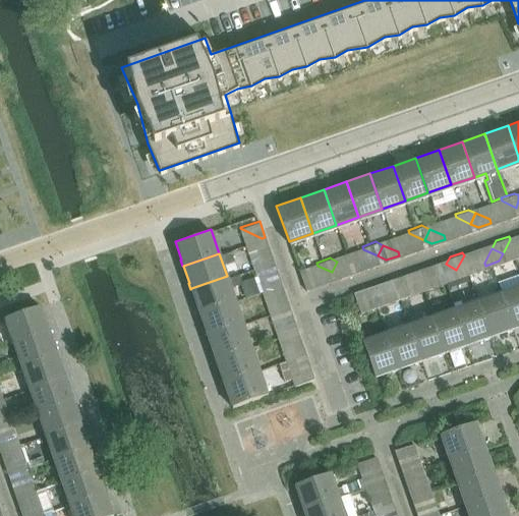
[(269,267),(254,260),(251,260),(256,274),(263,277),(269,267)]
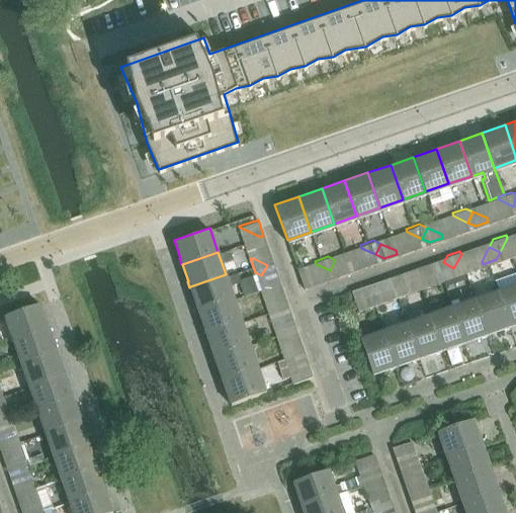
[(338,274),(350,270),(349,266),(335,260),(330,270),(338,274)]
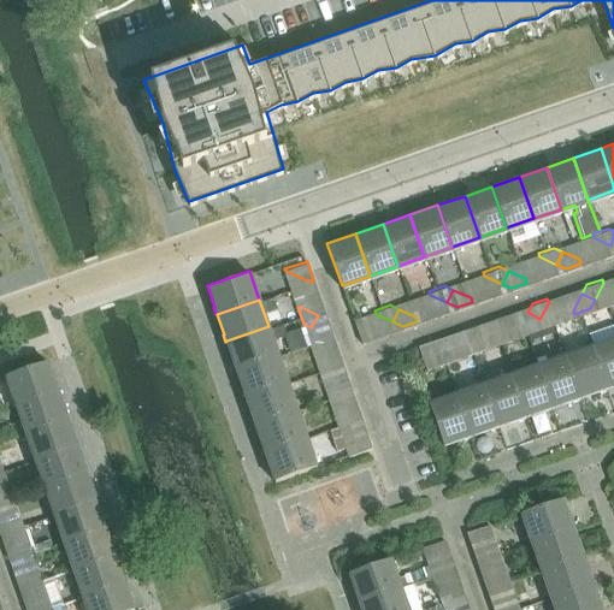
[(527,312),(519,330),(520,333),(536,327),(539,319),(527,312)]
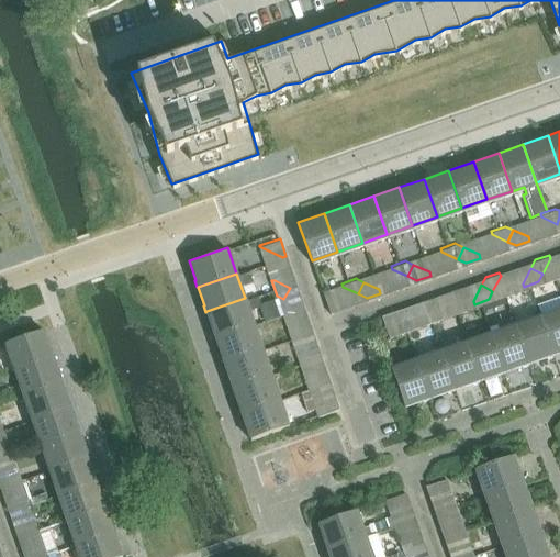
[(283,299),(299,308),(303,305),(299,292),(290,288),(283,299)]
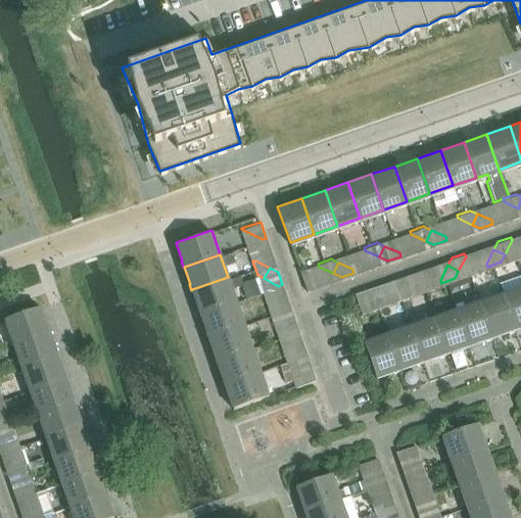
[(412,287),(419,273),(418,270),(405,274),(400,281),(412,287)]
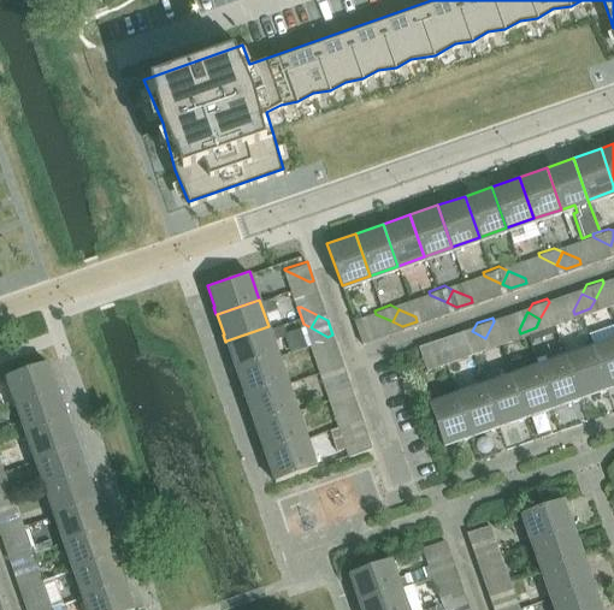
[(235,368),(236,368),(278,354),(269,326),(226,341),(234,361),(232,362),(235,368)]
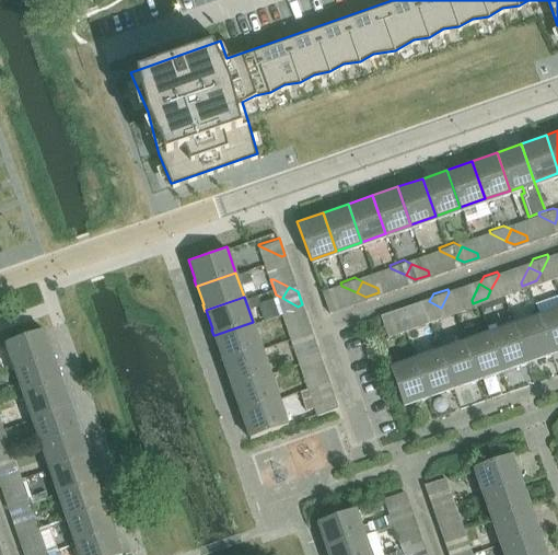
[(429,301),(421,316),(422,321),(437,315),(441,308),(429,301)]
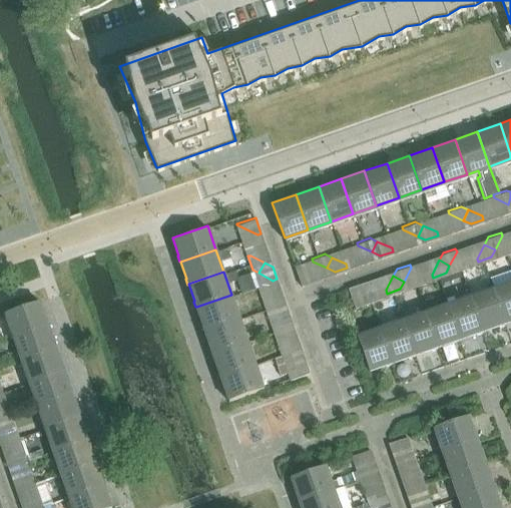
[(510,279),(493,286),(505,321),(510,318),(510,279)]
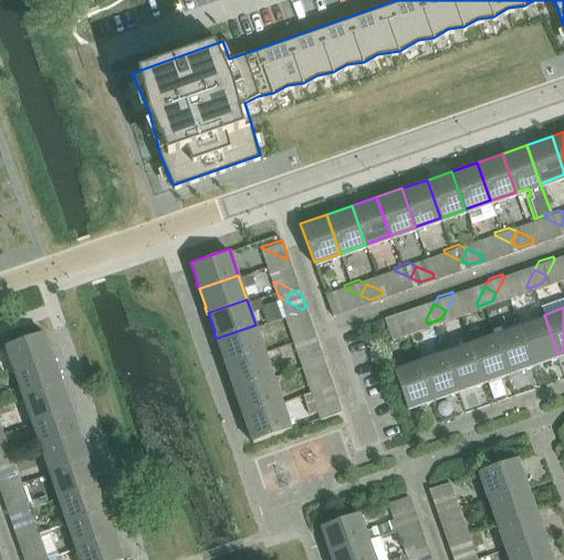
[(384,315),(392,336),(404,312),(403,308),(384,315)]
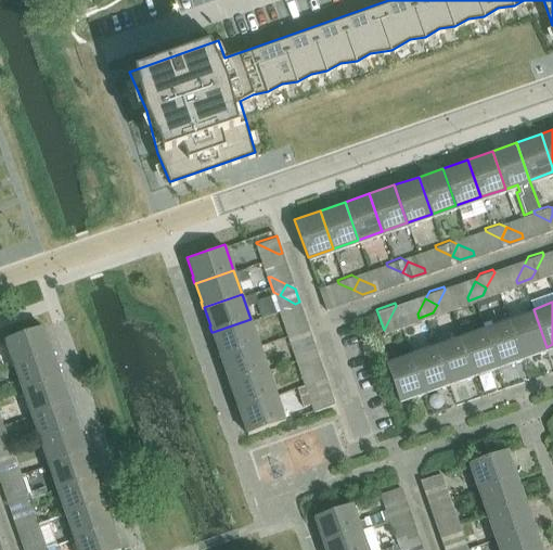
[(548,348),(547,347),(534,309),(509,318),(523,356),(541,349),(541,350),(548,348)]
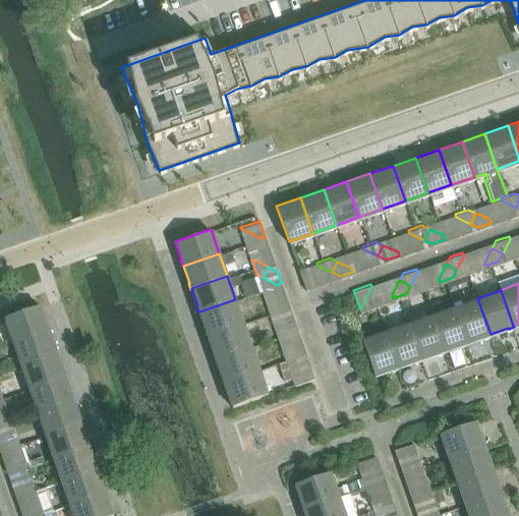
[(491,335),(491,334),(477,298),(455,306),(467,342),(484,336),(484,337),(491,335)]
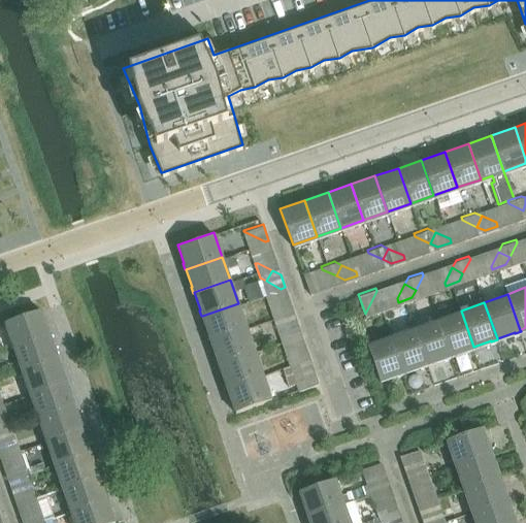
[(209,339),(210,339),(245,327),(238,303),(202,316),(208,333),(207,333),(209,339)]
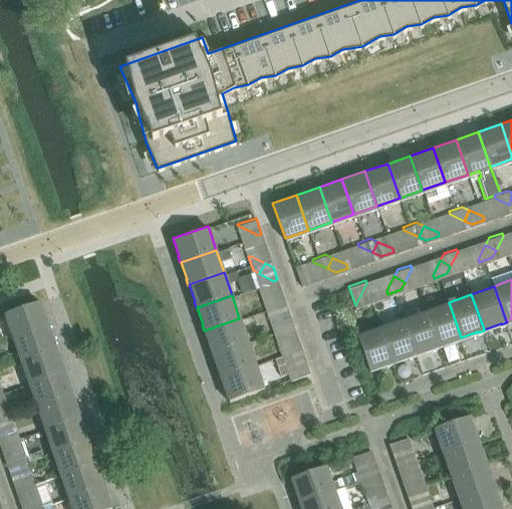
[(39,299),(4,311),(12,335),(47,323),(42,307),(43,307),(41,302),(40,302),(39,299)]
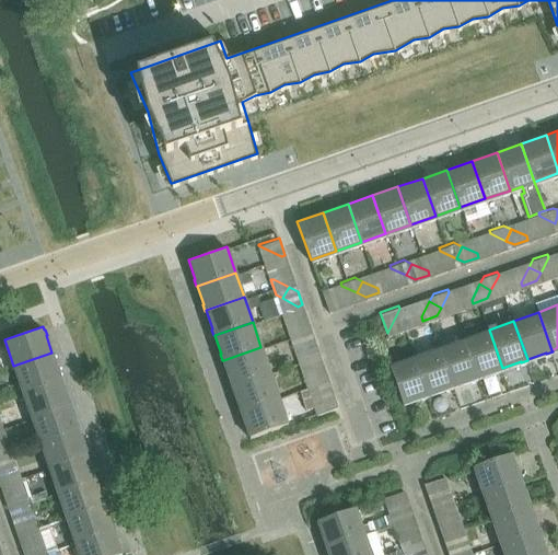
[(306,336),(291,328),(288,330),(292,344),(300,348),(306,336)]
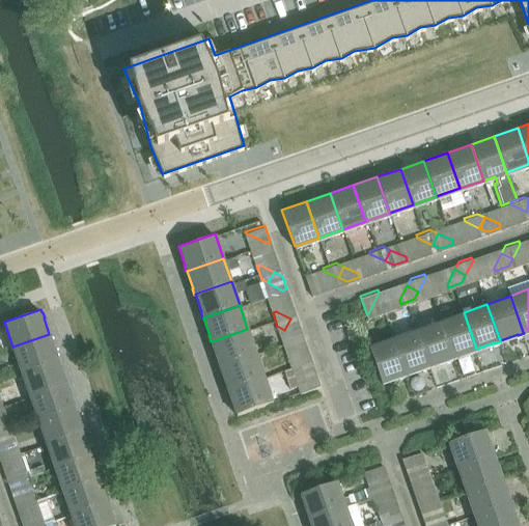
[(476,350),(476,349),(464,312),(440,321),(452,357),(470,351),(471,352),(476,350)]
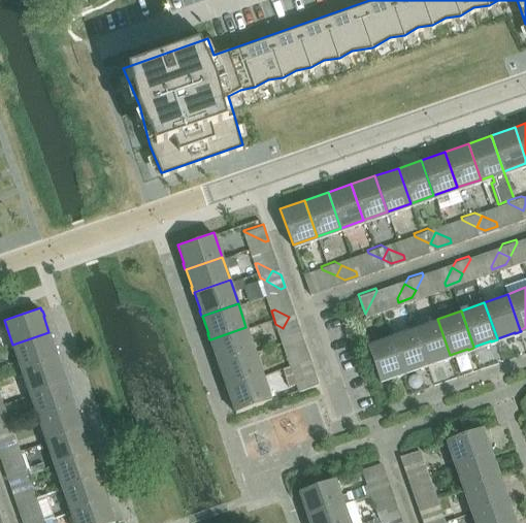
[(283,328),(297,335),(301,334),(296,321),(289,317),(283,328)]
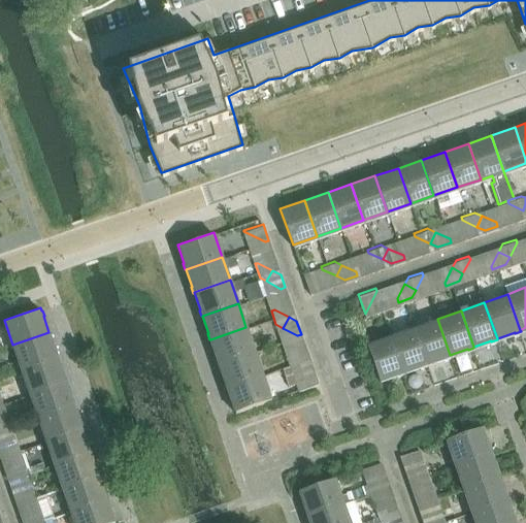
[(451,356),(450,355),(437,319),(414,327),(427,363),(445,357),(445,358),(451,356)]
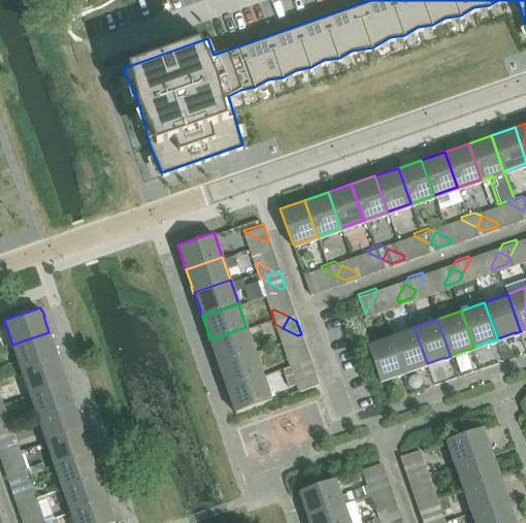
[(217,363),(218,362),(254,350),(245,327),(210,339),(217,357),(216,357),(217,363)]
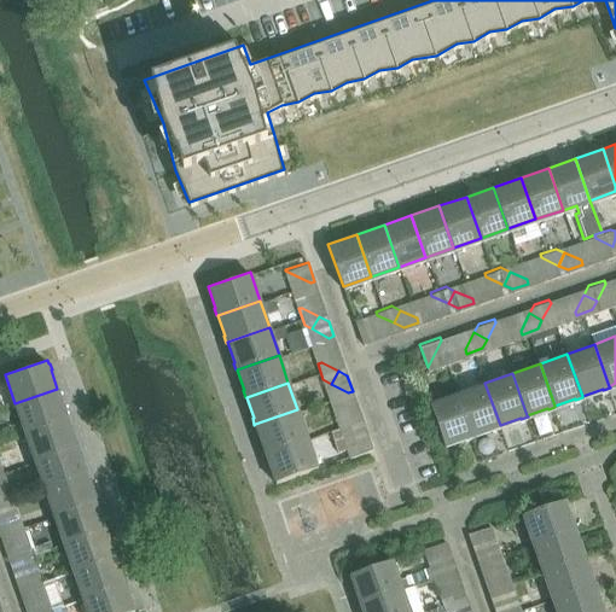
[(500,426),(500,425),(484,383),(458,392),(472,435),(493,427),(493,429),(500,426)]
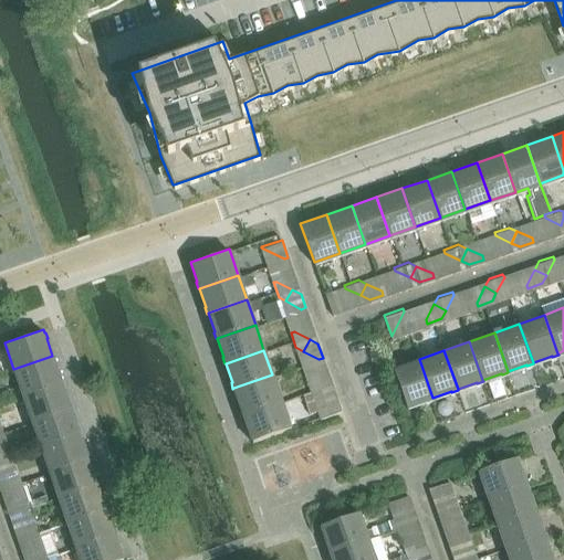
[(13,369),(22,394),(61,380),(54,361),(55,361),(53,355),(52,356),(13,369)]
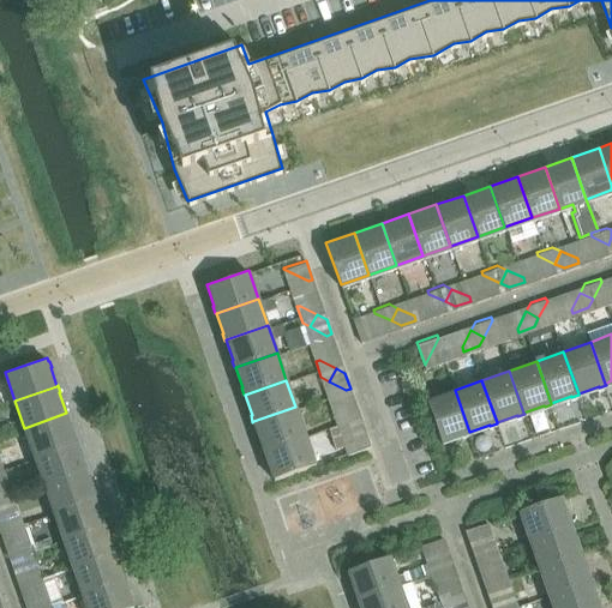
[(469,433),(469,432),(455,390),(426,399),(441,441),(462,434),(463,435),(469,433)]
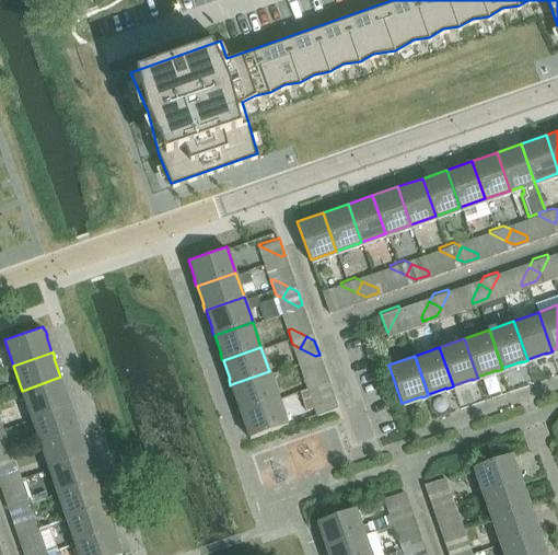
[(239,409),(240,409),(278,396),(269,371),(231,384),(237,403),(236,404),(239,409)]
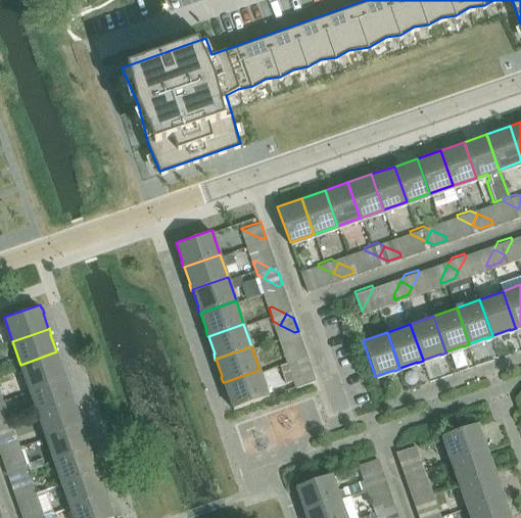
[(20,365),(29,387),(64,375),(58,358),(59,358),(57,351),(56,351),(20,365)]
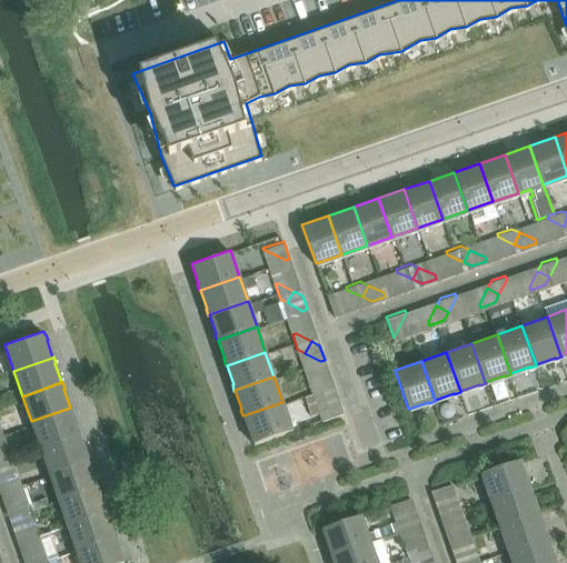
[(328,392),(312,384),(309,385),(315,400),(322,403),(328,392)]
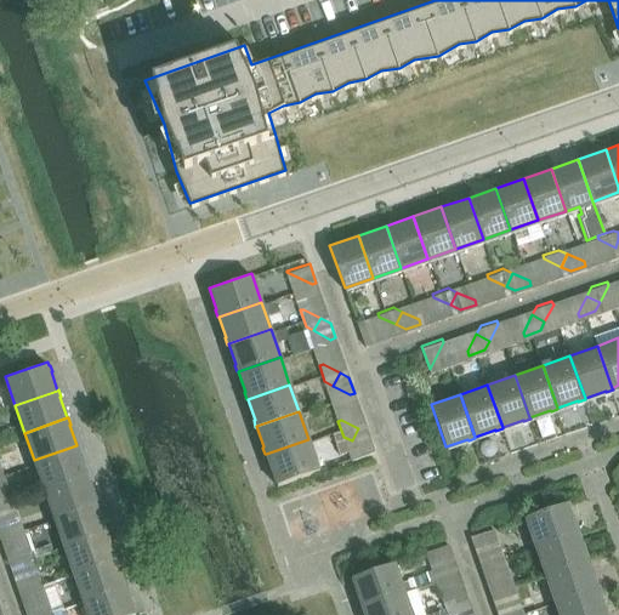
[(358,428),(352,440),(369,450),(373,449),(368,433),(358,428)]
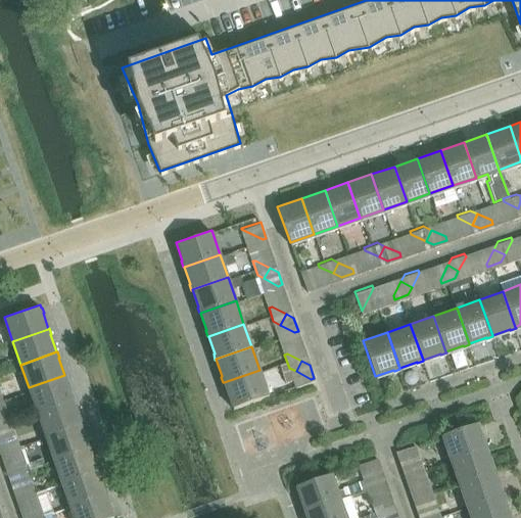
[(259,370),(224,382),(230,397),(228,398),(230,404),(231,404),(232,407),(268,393),(259,370)]
